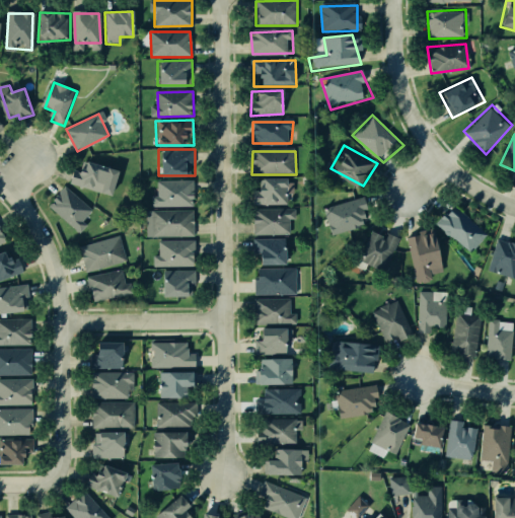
[(94,165),(118,172),(111,195),(76,185),(80,170),(91,174),(94,165)]
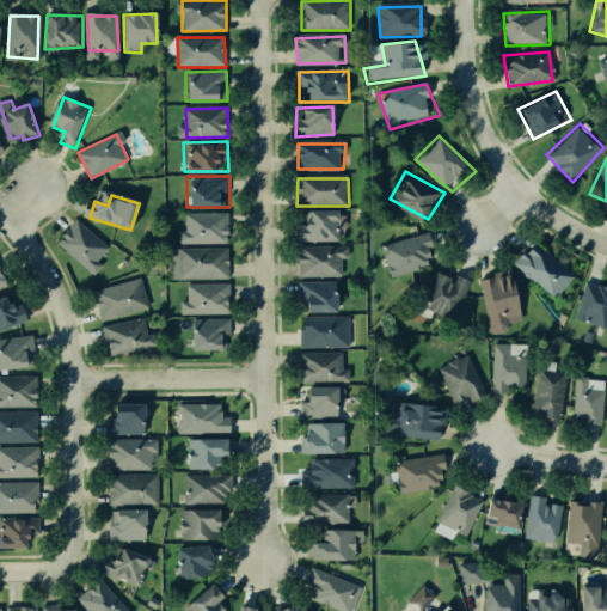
[(300,213),(337,212),(337,238),(301,240),(300,213)]
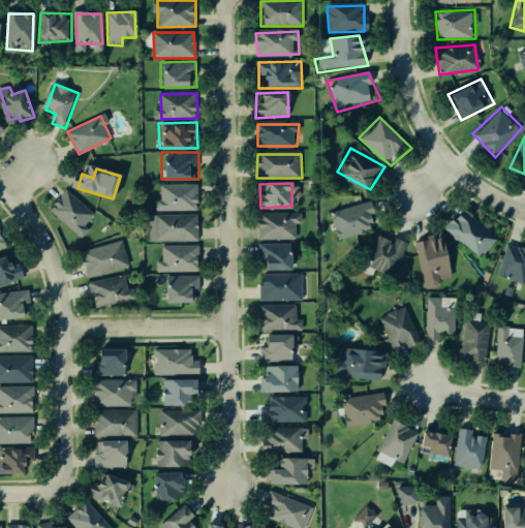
[(162,185),(196,185),(196,210),(157,211),(156,193),(164,193),(162,185)]
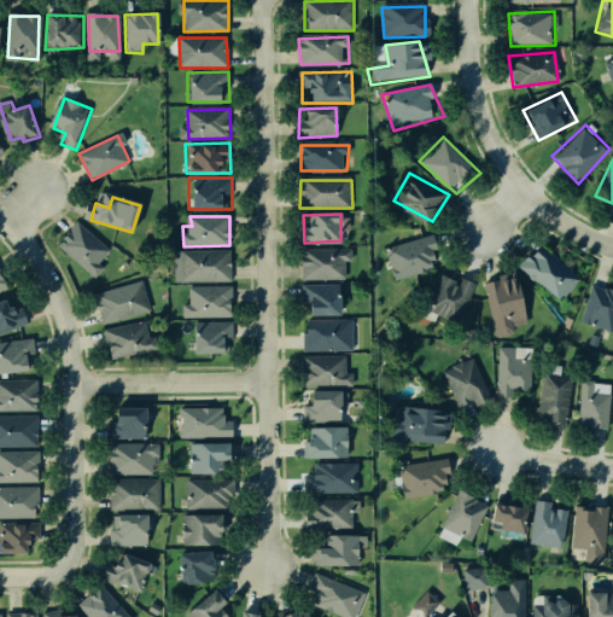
[(58,240),(77,221),(112,248),(99,262),(106,268),(97,280),(58,240)]
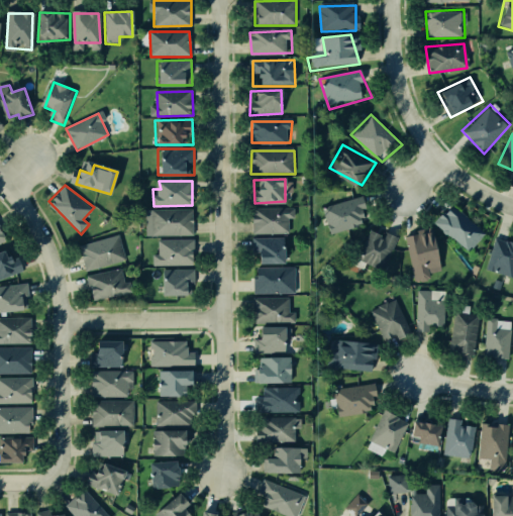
[(355,195),(322,206),(333,235),(368,222),(355,195)]
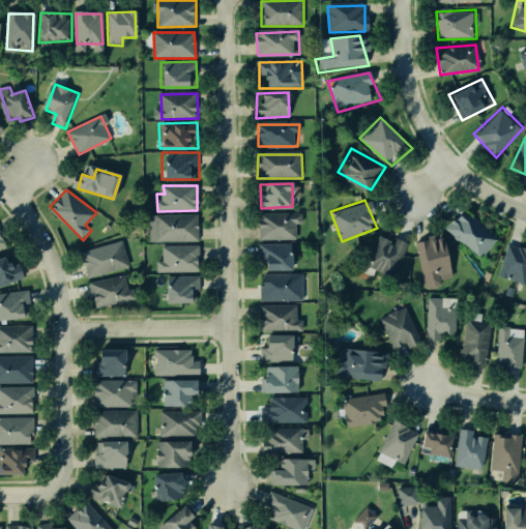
[(446,227),(466,211),(501,241),(477,259),(446,227)]
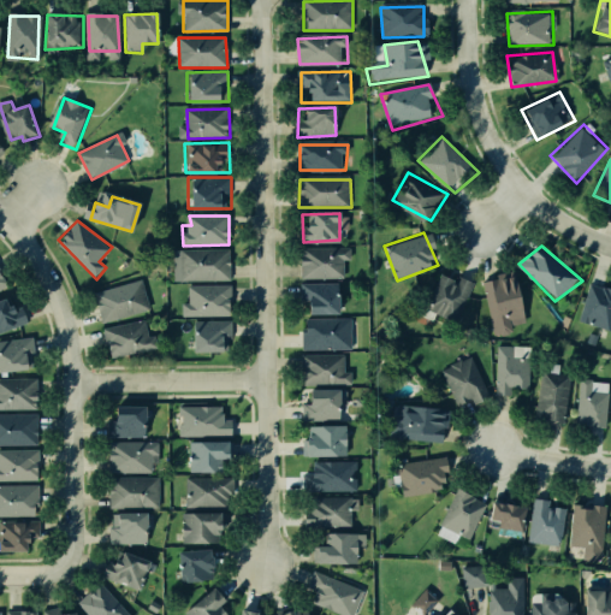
[(300,248),(343,247),(344,276),(301,278),(300,248)]
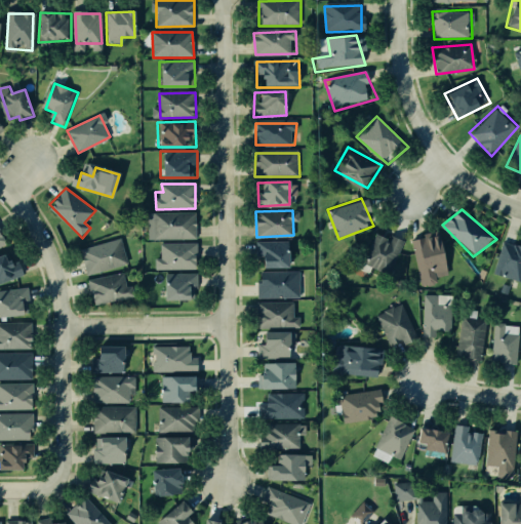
[(148,213),(195,213),(196,239),(146,240),(148,213)]
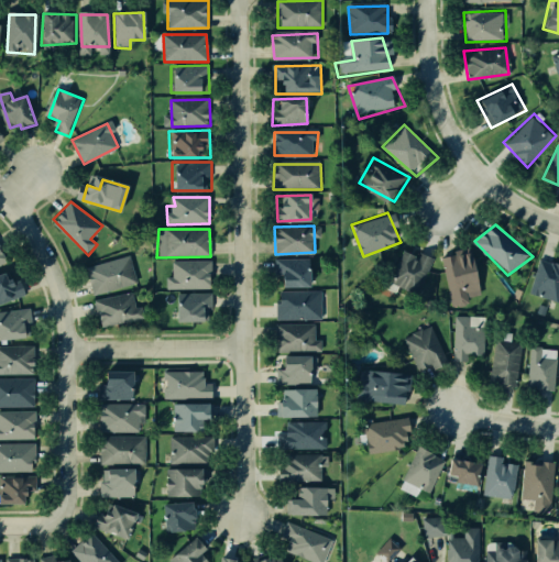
[(0,242),(11,264),(0,268),(0,242)]
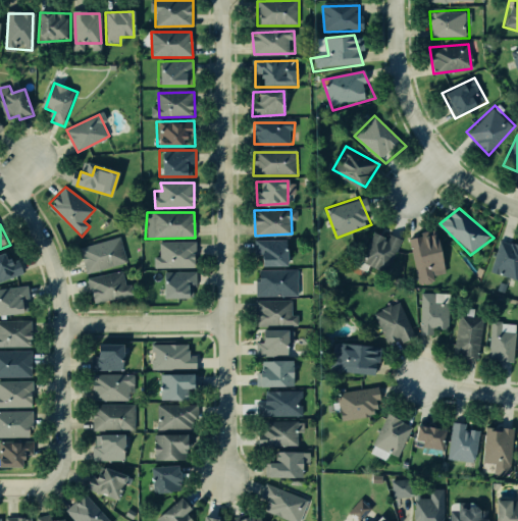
[(361,255),(378,226),(403,240),(387,269),(361,255)]
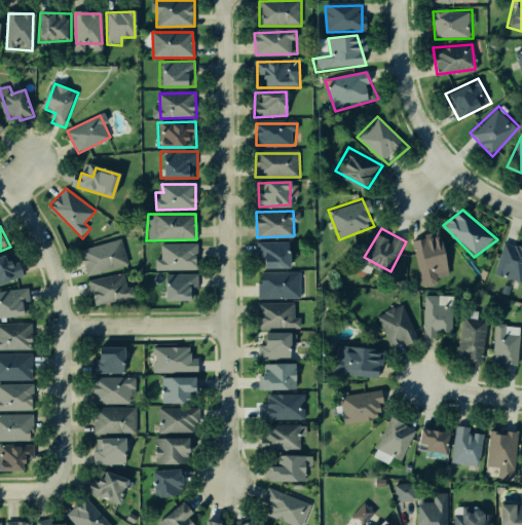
[(414,239),(437,234),(448,275),(422,282),(414,239)]
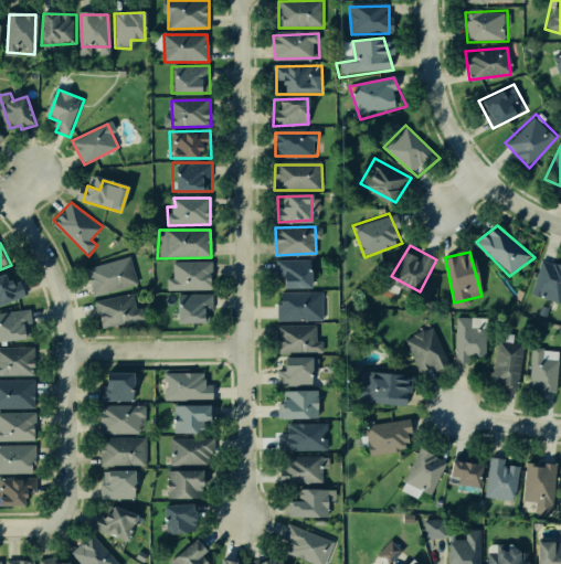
[(85,269),(130,255),(138,285),(94,297),(85,269)]
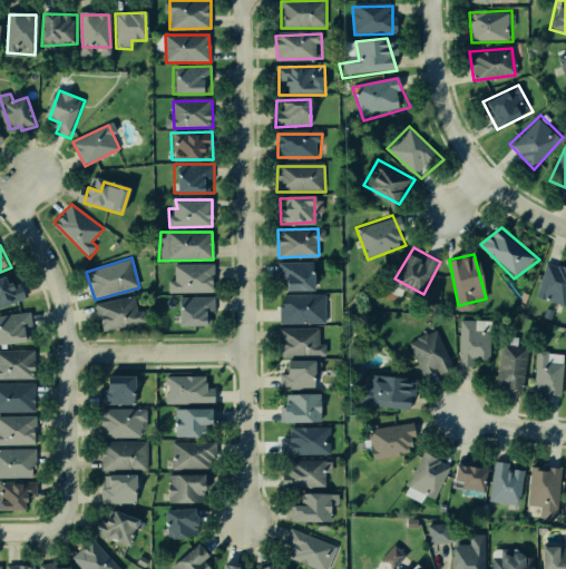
[(565,264),(549,258),(536,295),(565,306),(565,264)]
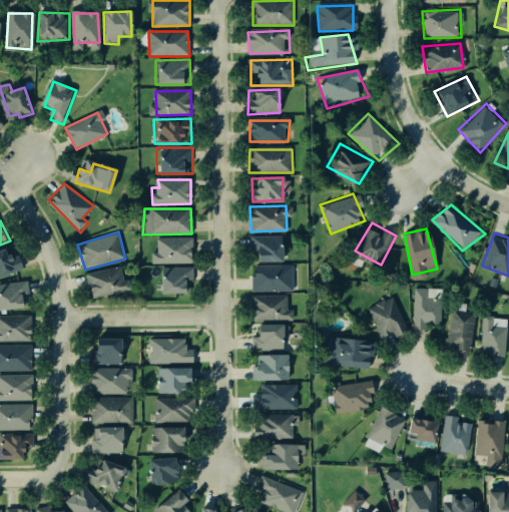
[(249,236),(283,236),(284,262),(251,262),(249,236)]
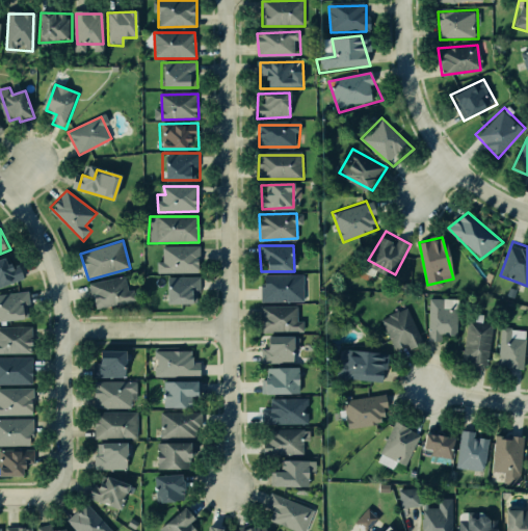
[(164,246),(200,246),(200,274),(163,274),(164,246)]
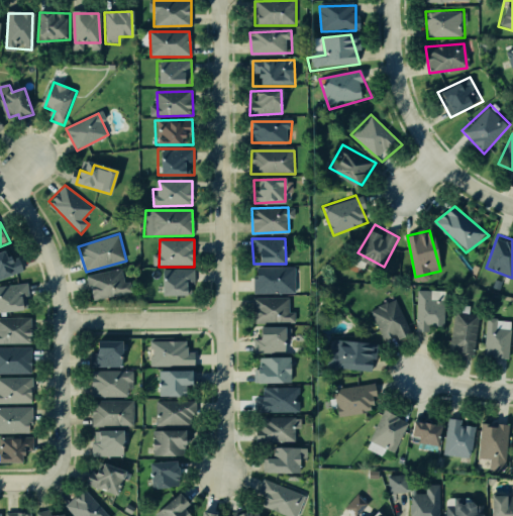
[(0,254),(14,248),(24,272),(0,280),(0,254)]
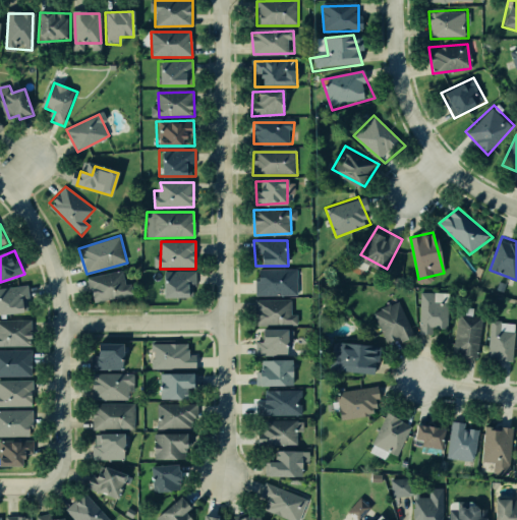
[(255,272),(304,270),(304,294),(255,295),(255,272)]
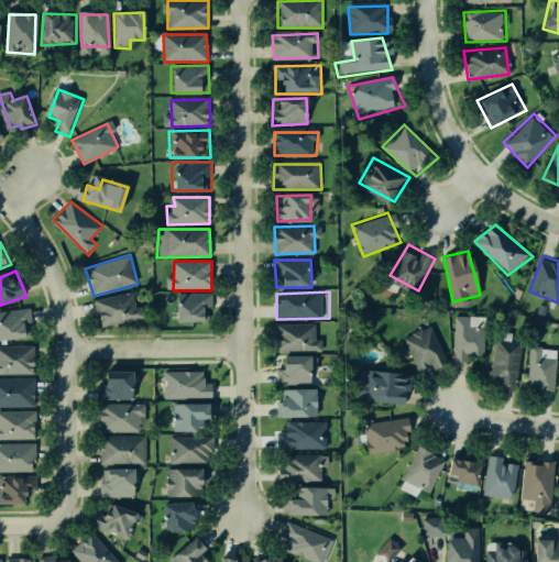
[(95,304),(134,293),(140,319),(101,328),(95,304)]
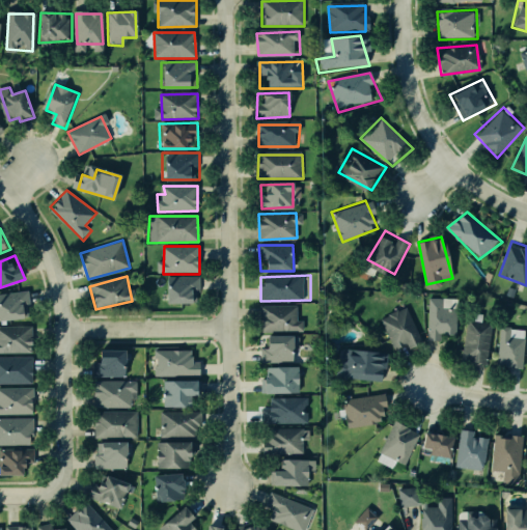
[(167,278),(200,277),(200,304),(166,304),(167,278)]
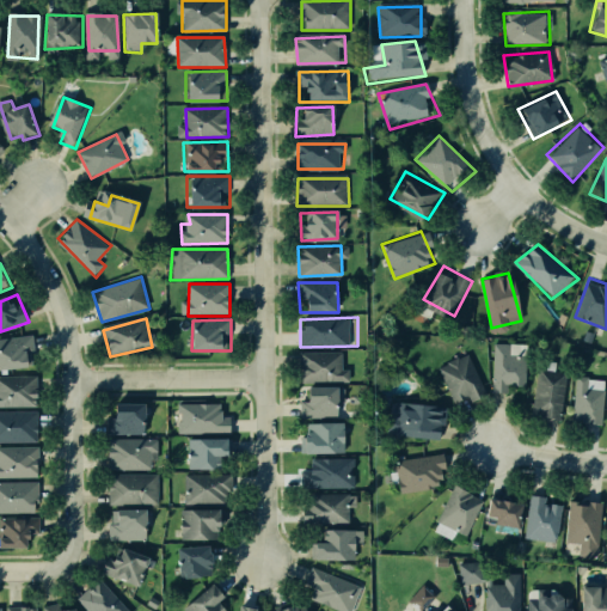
[(0,342),(34,336),(43,366),(0,372),(0,342)]
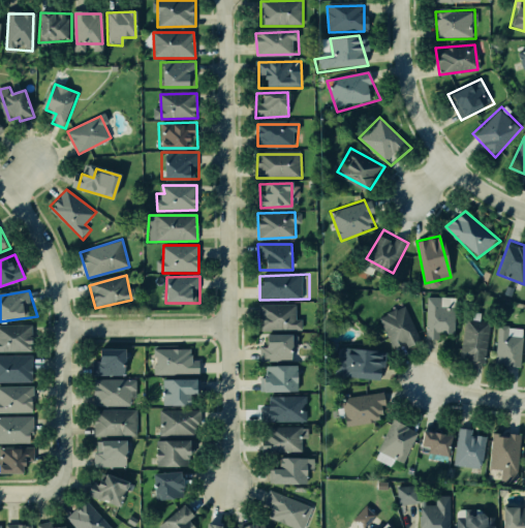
[(395,347),(380,315),(396,310),(392,297),(401,293),(424,346),(408,353),(403,343),(395,347)]
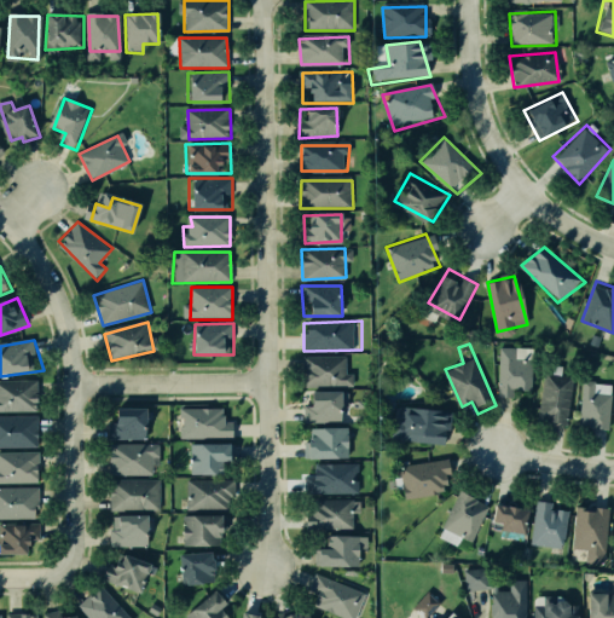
[(499,345),(531,346),(529,400),(499,398),(499,345)]
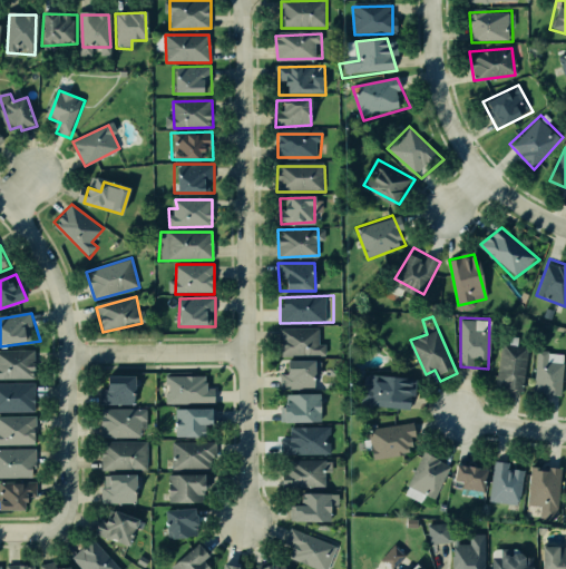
[(280,329),(321,329),(322,355),(281,355),(280,329)]
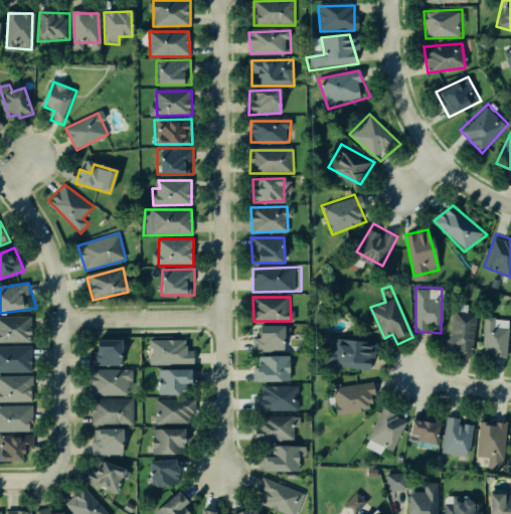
[(453,309),(481,313),(475,352),(450,346),(453,309)]
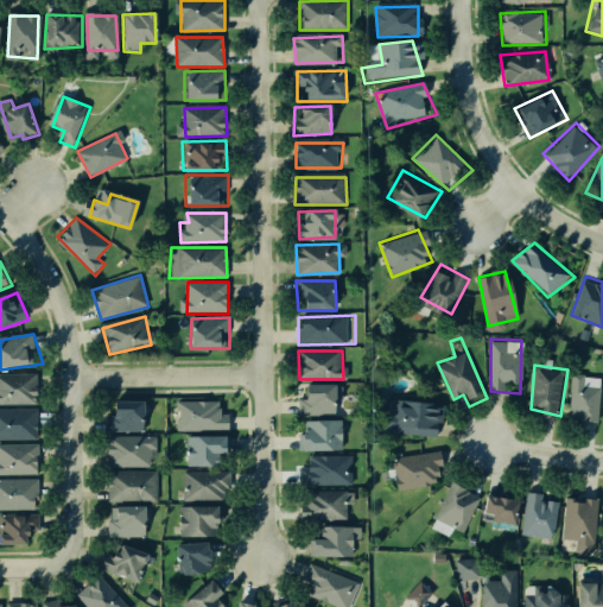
[(572,375),(602,378),(601,421),(571,418),(572,375)]
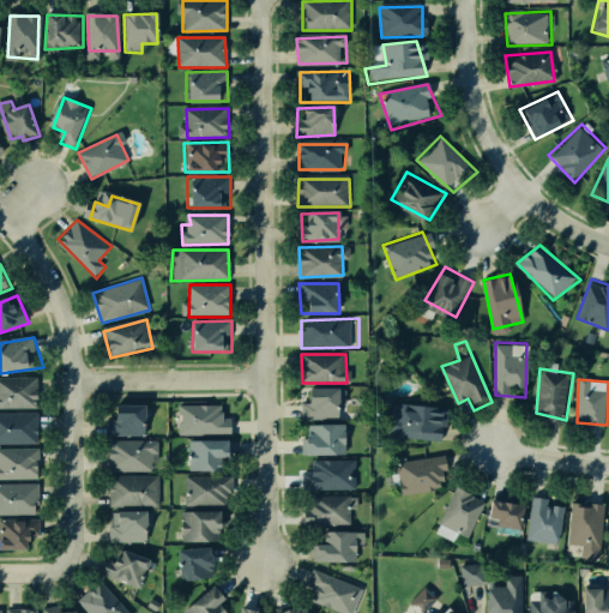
[(0,380),(42,380),(43,408),(0,408),(0,380)]
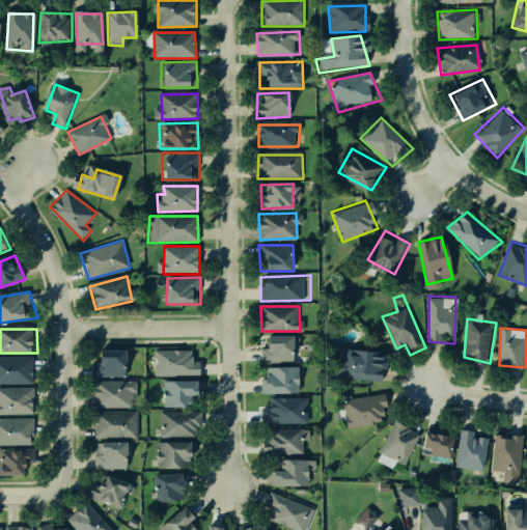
[(261,337),(296,336),(296,361),(260,360),(261,337)]
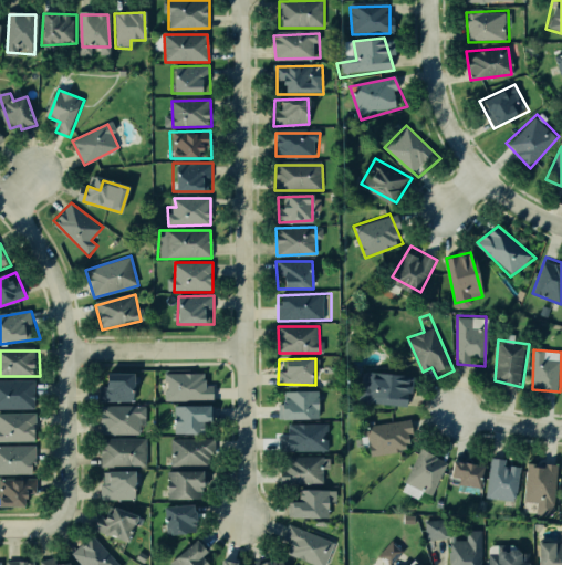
[(366,369),(413,373),(410,406),(363,401),(366,369)]
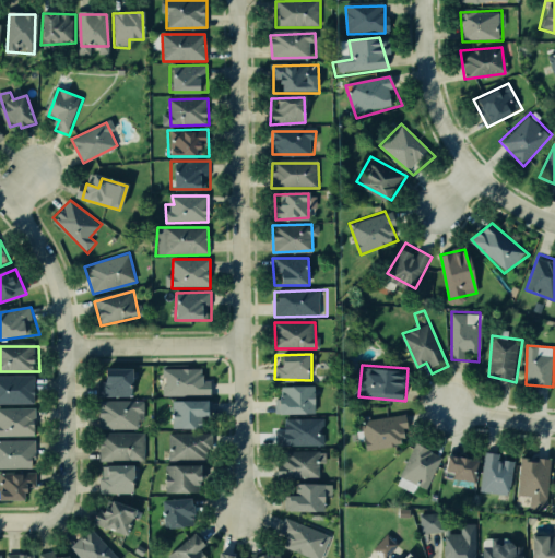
[(160,369),(203,369),(205,396),(158,394),(160,369)]
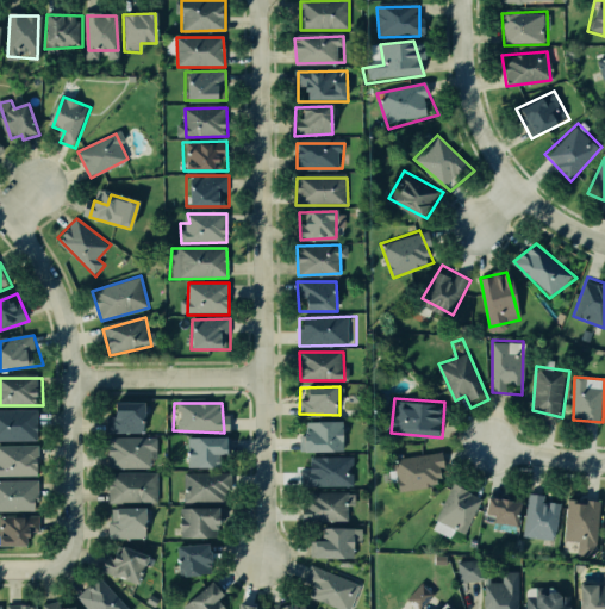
[(104,405),(145,405),(147,435),(105,434),(104,405)]
